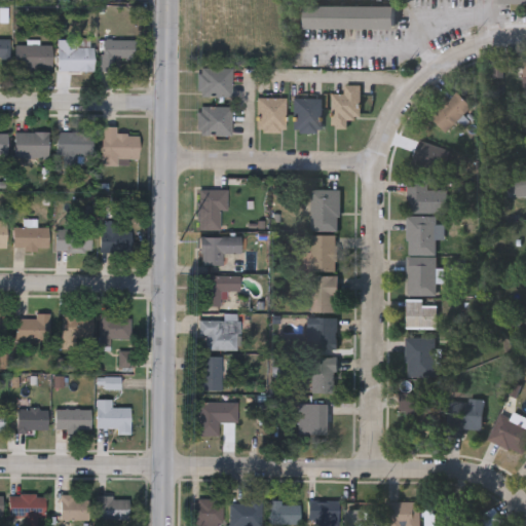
[(395,28),(303,28),(303,5),(395,6),(395,28)]
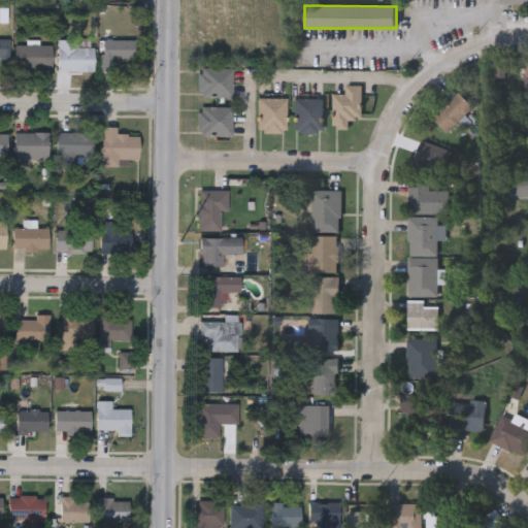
[(0,40),(9,41),(9,60),(0,60),(0,40)]
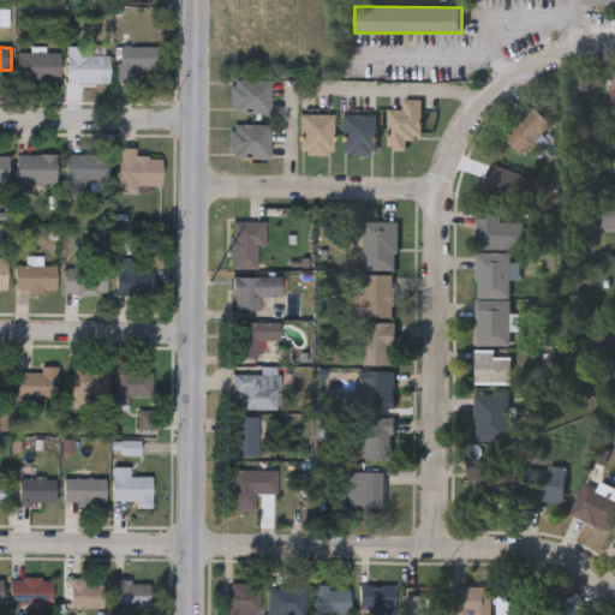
[(160,49),(160,71),(133,71),(133,85),(118,85),(118,49),(160,49)]
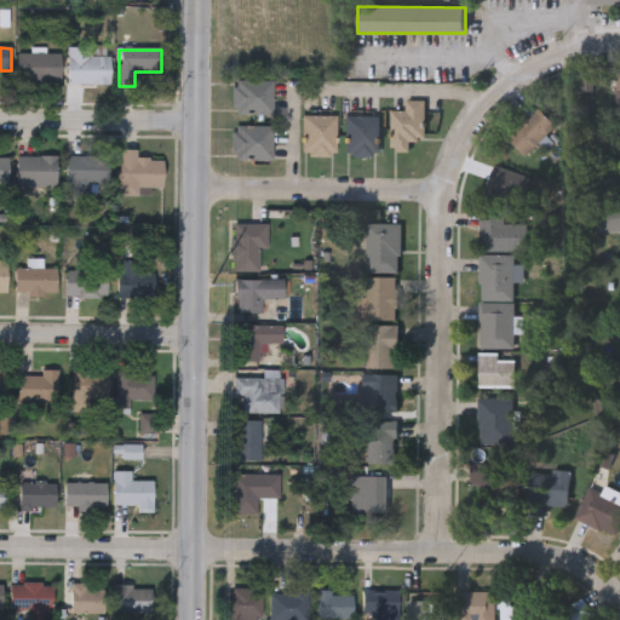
[(68,51),(110,51),(110,87),(68,87),(68,51)]
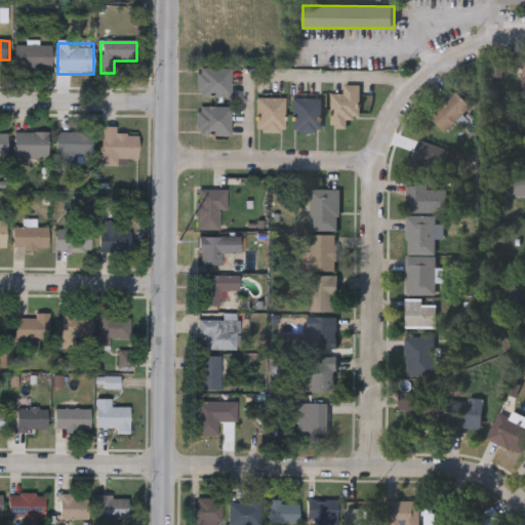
[(52,47),(52,70),(15,70),(15,47),(52,47)]
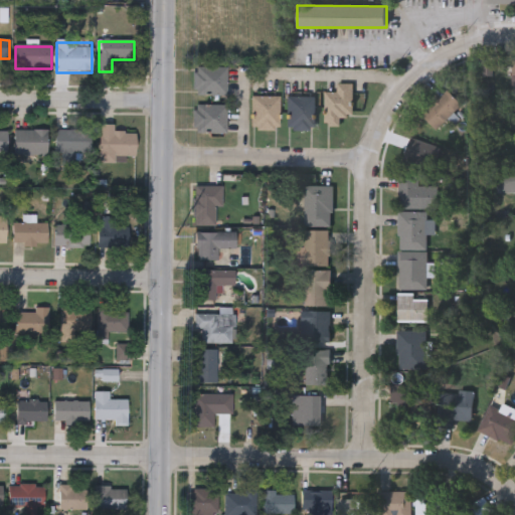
[(226,97),(193,97),(193,68),(226,68),(226,97)]
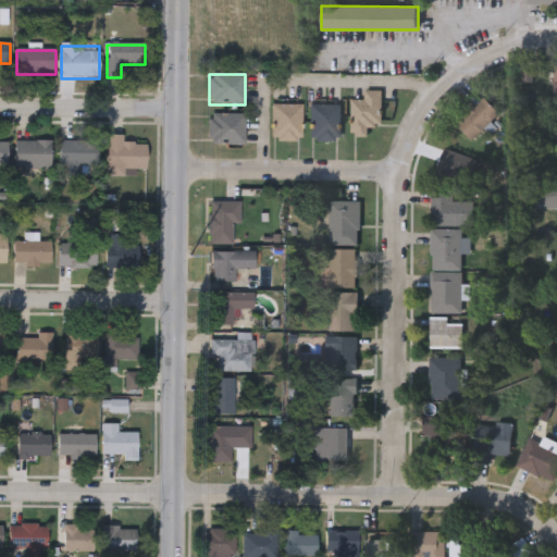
[(381,127),(368,127),(368,138),(351,138),(351,101),(364,101),(364,93),(381,93),(381,127)]
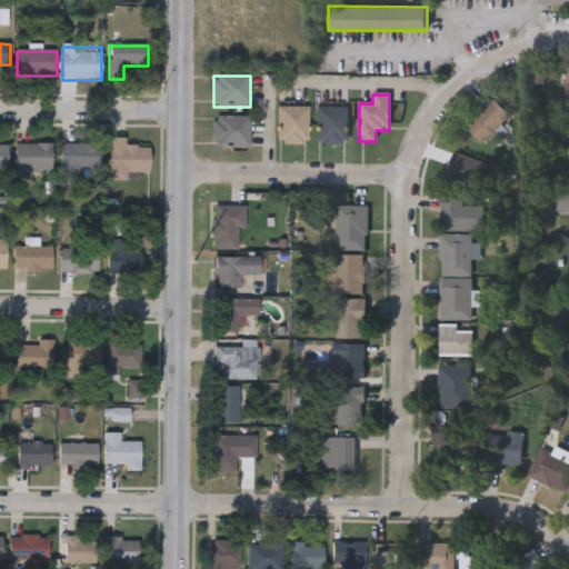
[(509,117),(481,145),(466,129),(493,100),(509,117)]
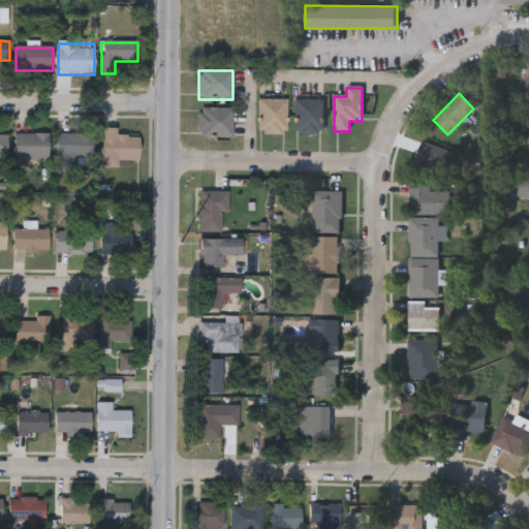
[(287,100),(287,133),(259,133),(259,100),(287,100)]
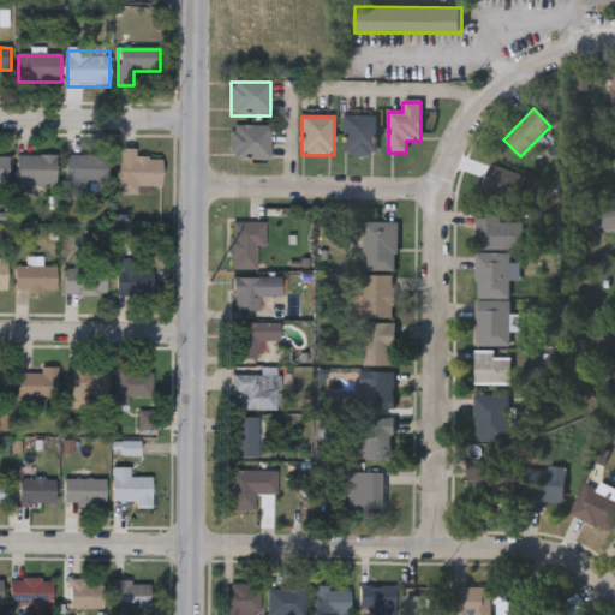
[(342,155),(342,118),(375,118),(375,155),(342,155)]
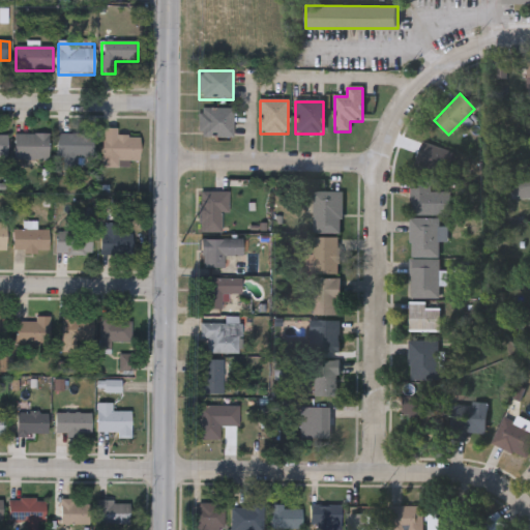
[(201,138),(201,109),(232,109),(232,138),(201,138)]
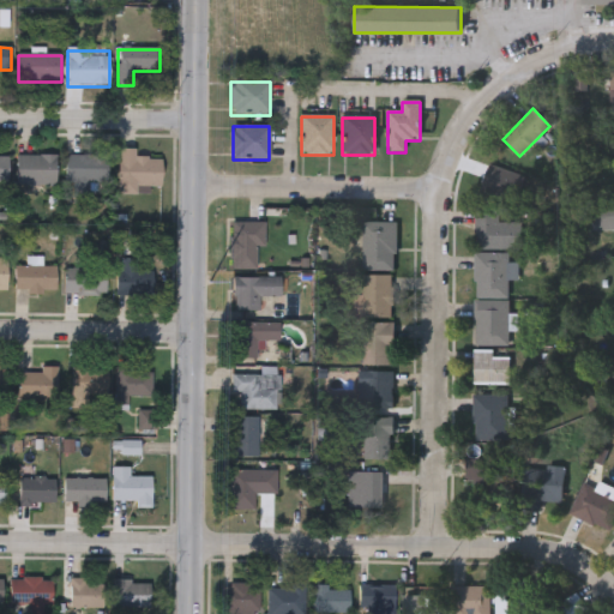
[(0,184),(10,184),(10,156),(0,155),(0,184)]
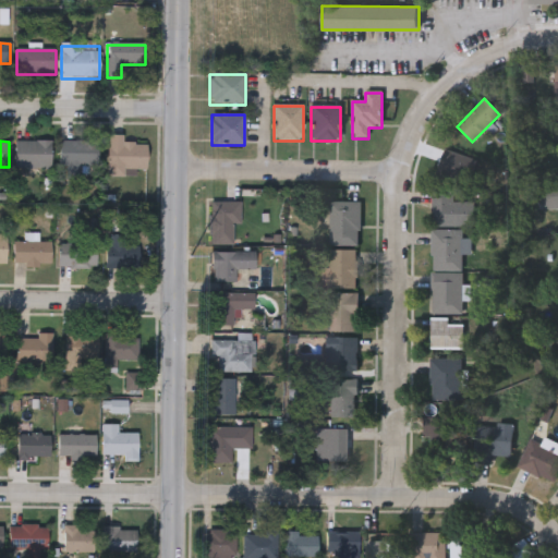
[(51,143),(51,169),(16,169),(16,143),(51,143)]
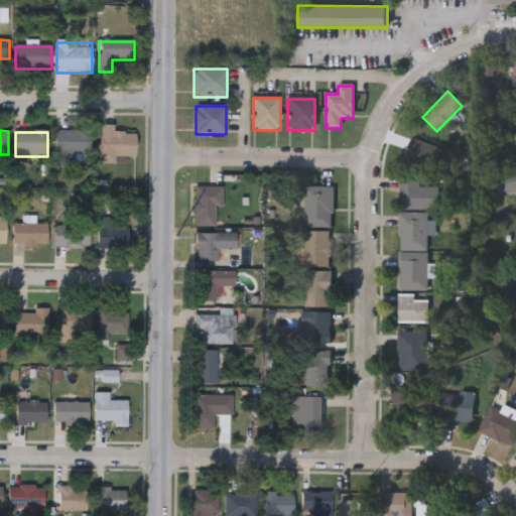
[(55,132),(91,132),(91,156),(55,156),(55,132)]
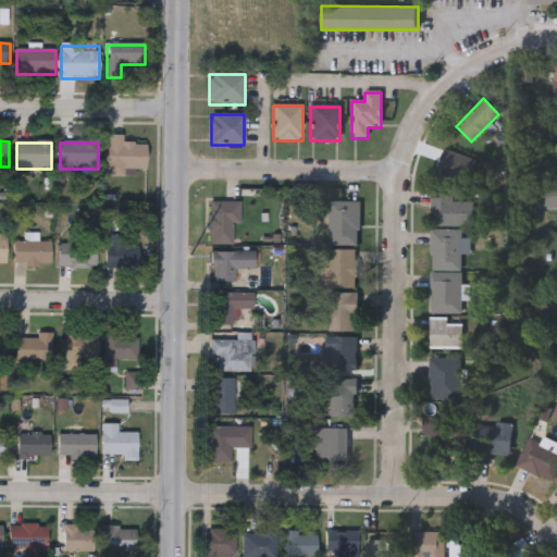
[(124,178),(109,178),(109,145),(148,145),(148,170),(124,170),(124,178)]
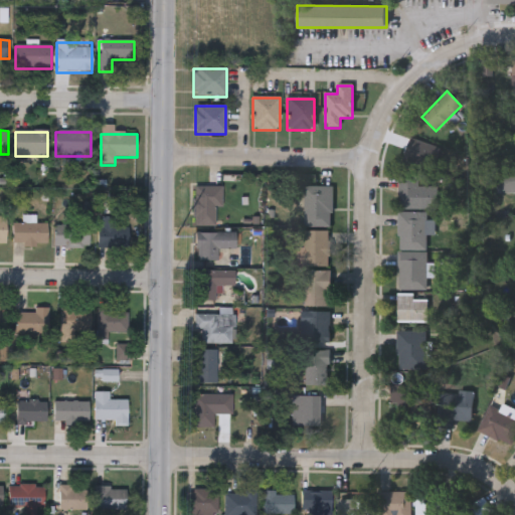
[(418,176),(418,188),(438,188),(438,210),(399,210),(399,176),(418,176)]
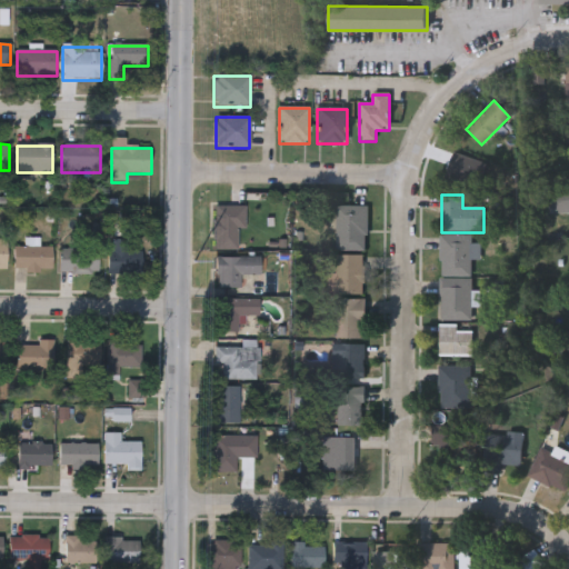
[(239,230),(239,251),(213,251),(213,208),(246,208),(246,230),(239,230)]
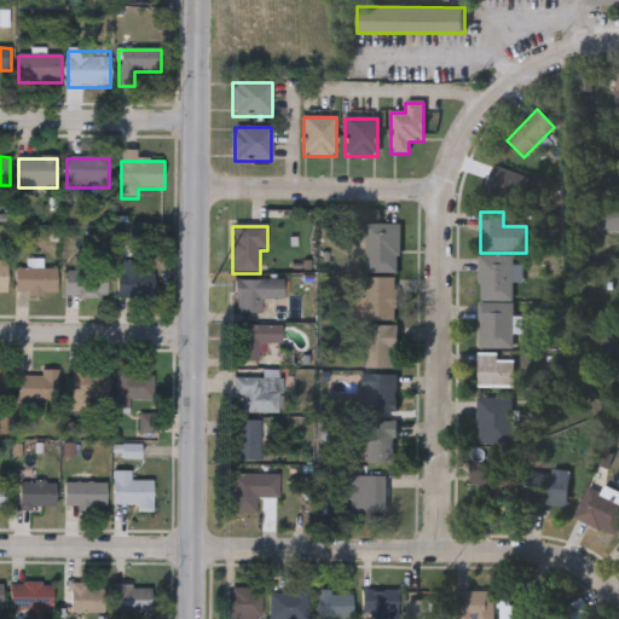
[(399,275),(366,275),(366,226),(399,226),(399,275)]
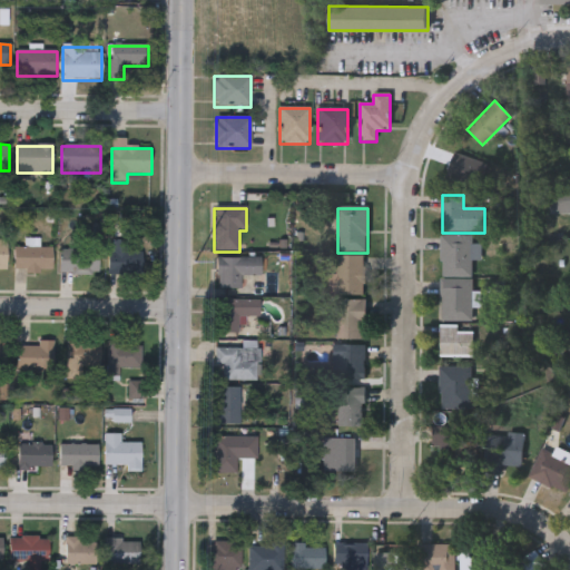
[(472,323),(440,323),(440,237),(472,237),(472,323)]
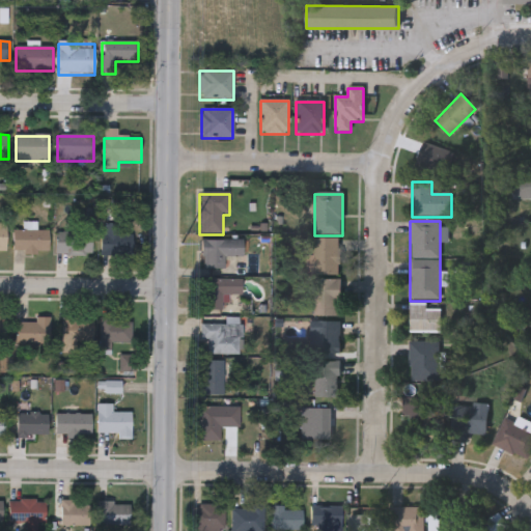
[(102,259),(102,225),(132,225),(132,259),(102,259)]
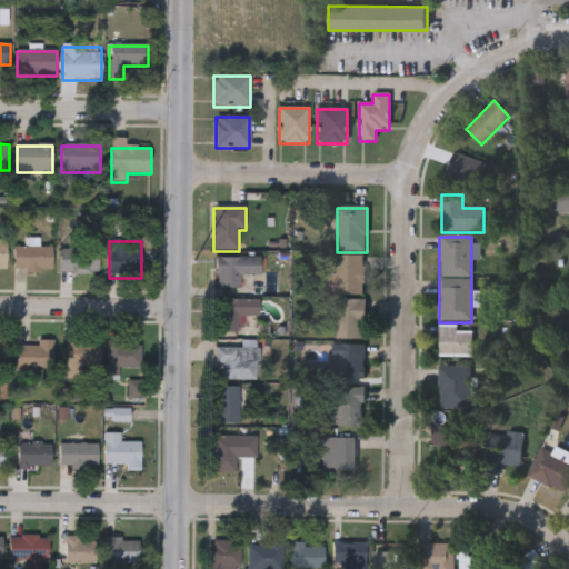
[(52,272),(13,272),(13,248),(52,248),(52,272)]
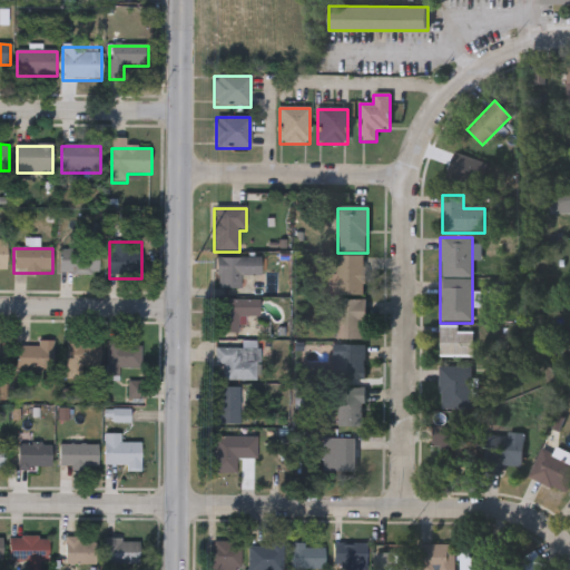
[(60,276),(60,251),(99,251),(99,276),(60,276)]
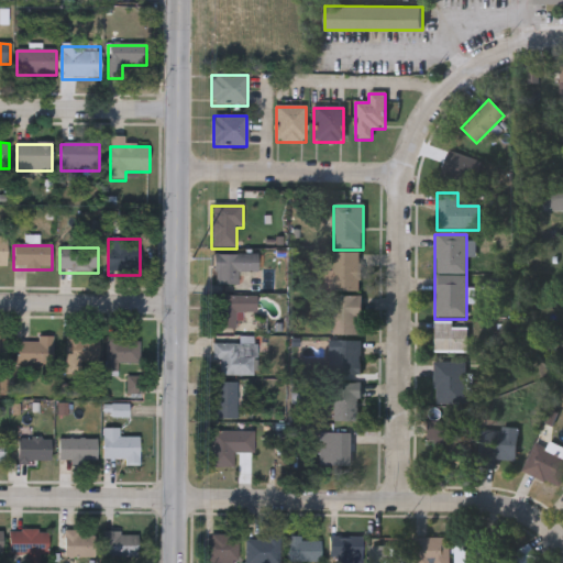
[(331,272),(331,255),(361,255),(361,294),(324,294),(324,272),(331,272)]
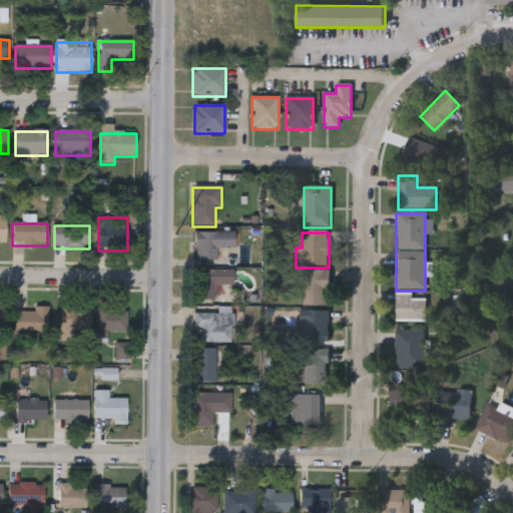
[(216,262),(195,262),(195,233),(235,233),(235,249),(216,249),(216,262)]
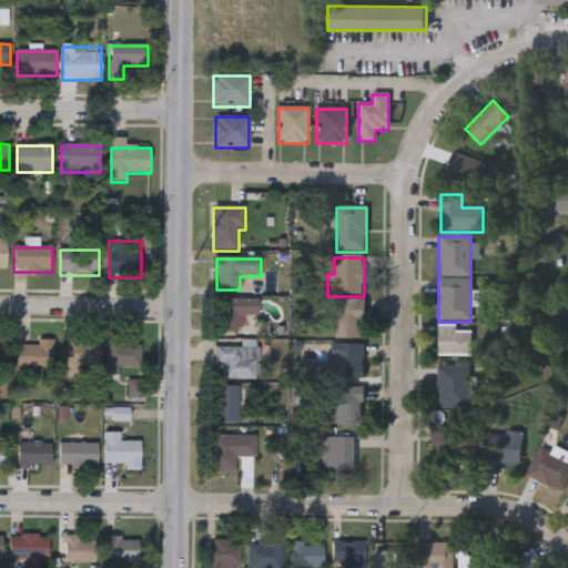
[(237,334),(216,334),(217,301),(259,301),(259,317),(237,317),(237,334)]
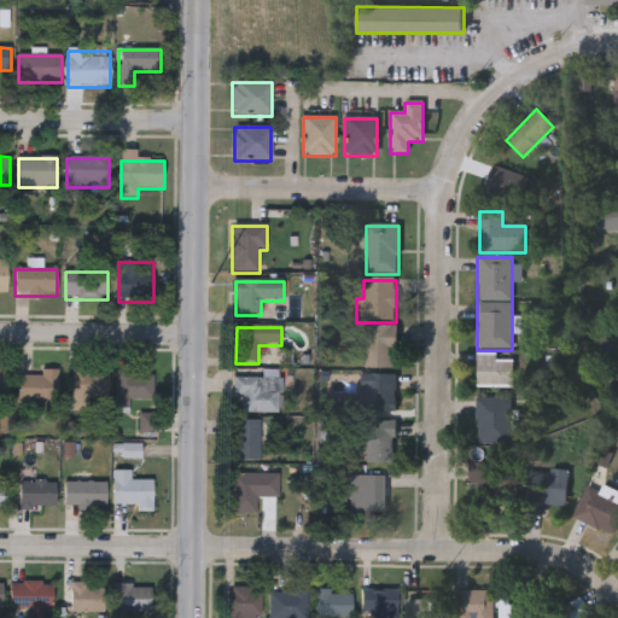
[(363,369),(363,327),(396,327),(396,369),(363,369)]
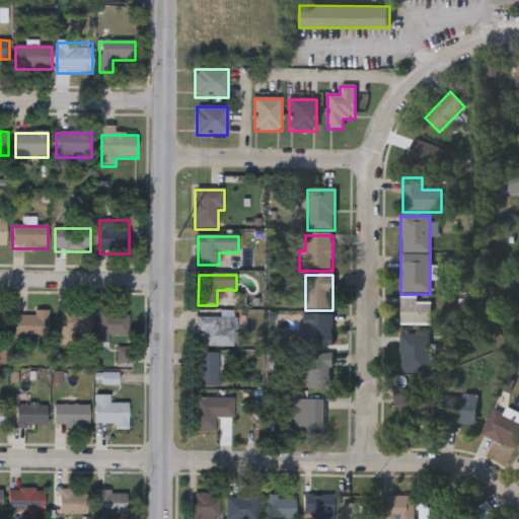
[(401,298),(419,298),(419,302),(431,302),(431,326),(401,326),(401,298)]
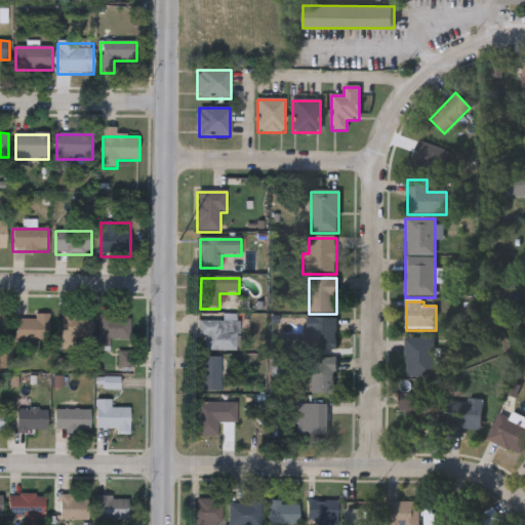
[(62,357),(62,312),(91,312),(92,357),(62,357)]
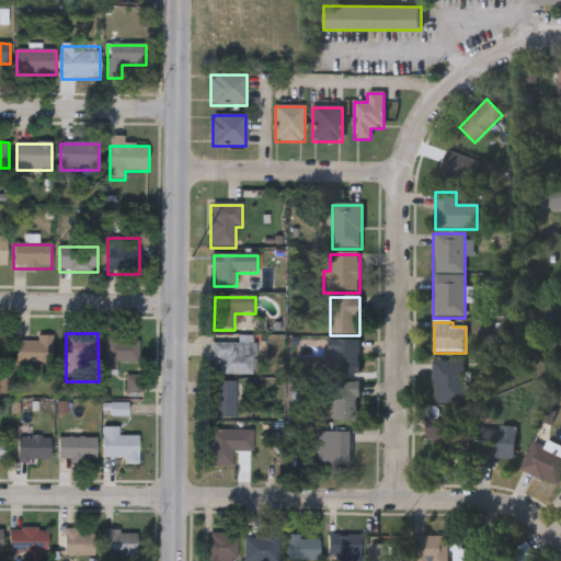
[(53,338),(53,365),(16,365),(16,342),(37,342),(37,338),(53,338)]
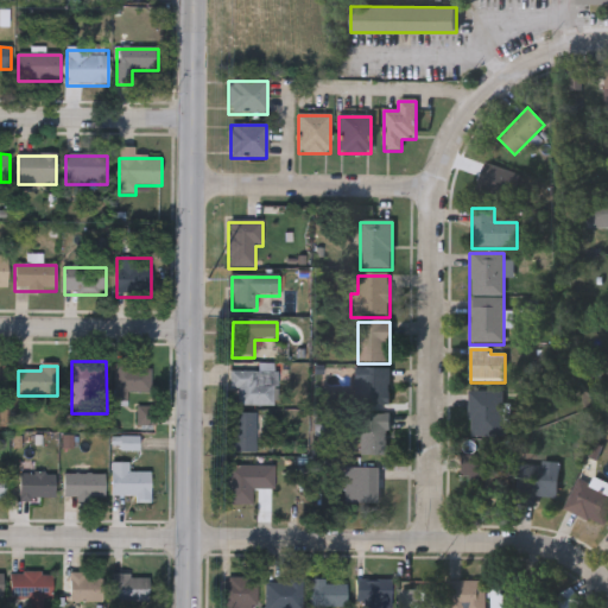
[(114,409),(115,366),(153,366),(153,429),(137,429),(138,409),(114,409)]
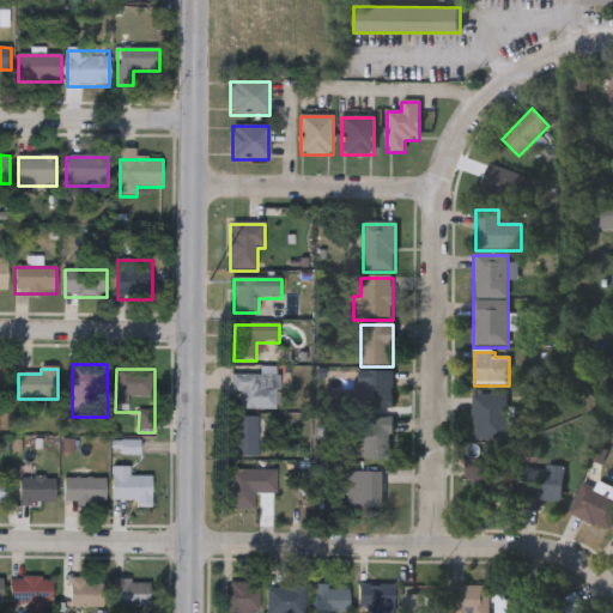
[(393,374),(393,411),(363,411),(363,374),(393,374)]
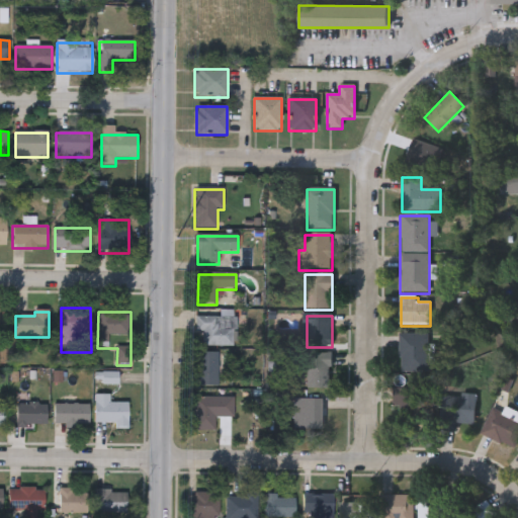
[(202,333),(195,333),(196,317),(237,318),(237,347),(202,346),(202,333)]
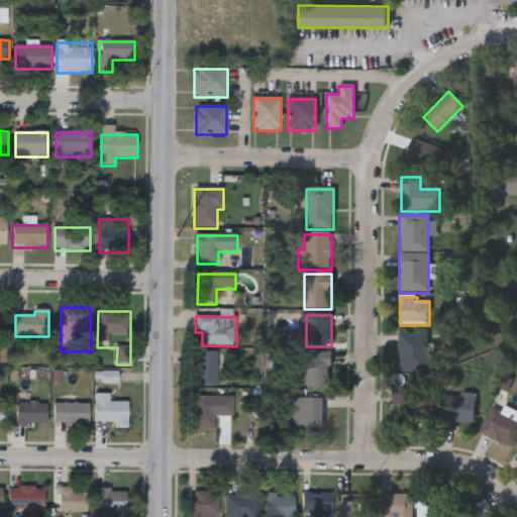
[(428,335),(428,373),(399,373),(399,335),(428,335)]
